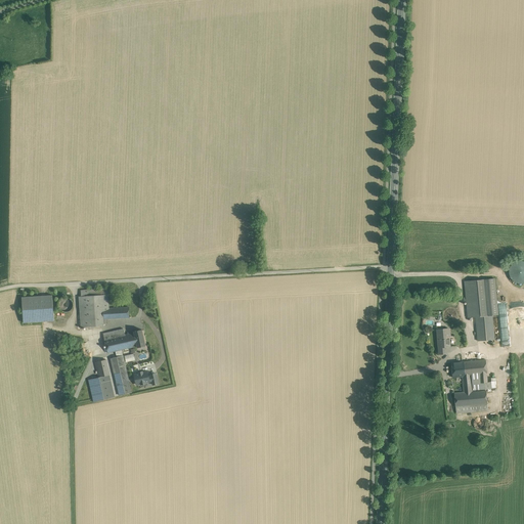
[(510,276),(511,279),(514,281),(516,282),(519,284),(523,284),(523,282),(523,261),(521,261),(518,261),(515,262),(512,264),(511,267),(509,270),(509,273),(510,276)]
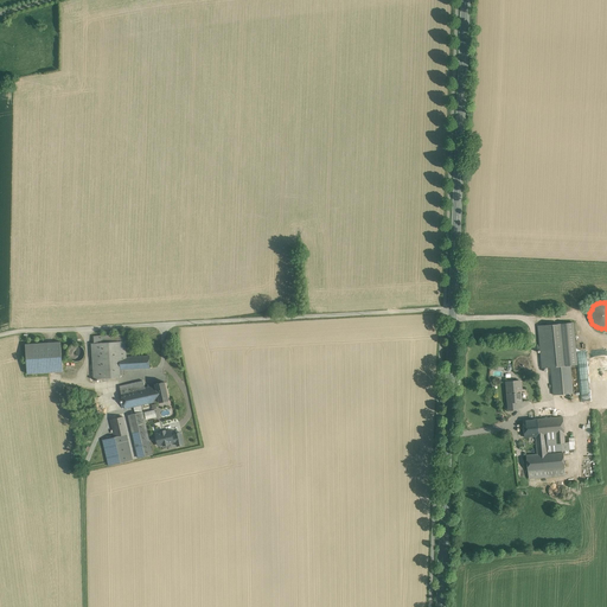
[(573,323),(560,324),(563,365),(570,365),(576,364),(573,323)]
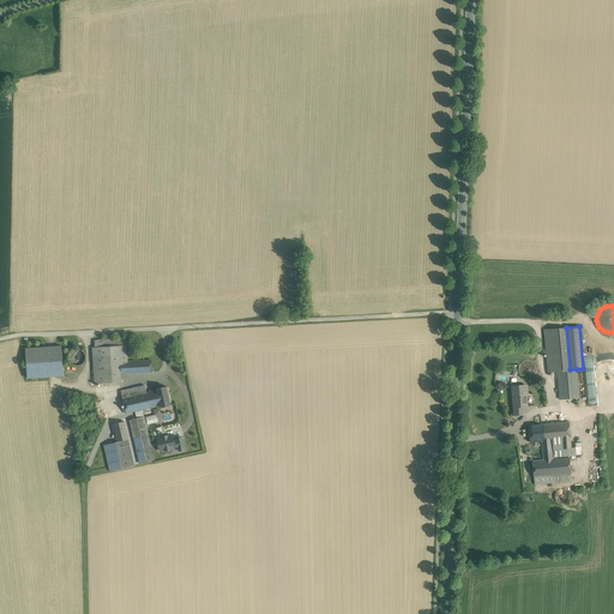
[(566,327),(545,330),(548,372),(558,371),(570,369),(566,327)]
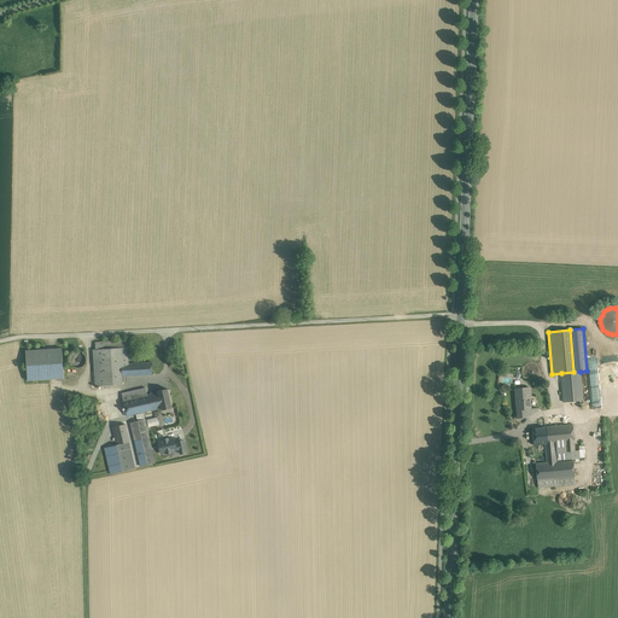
[(62,348),(25,350),(28,380),(64,378),(62,348)]
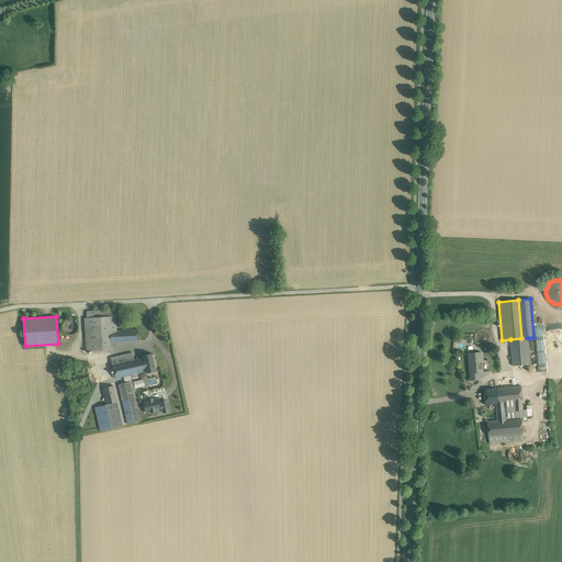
[(109,316),(93,317),(96,350),(111,349),(111,347),(109,316)]
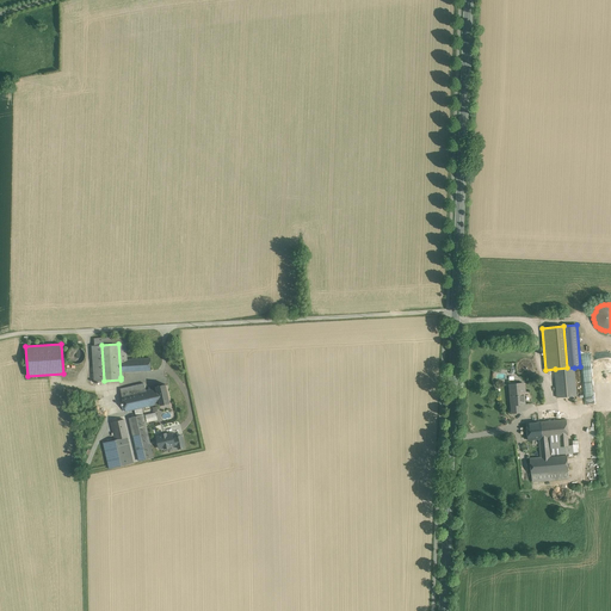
[(150,358),(127,359),(127,344),(118,344),(121,377),(124,377),(123,372),(147,371),(147,372),(150,371),(150,370),(150,358)]
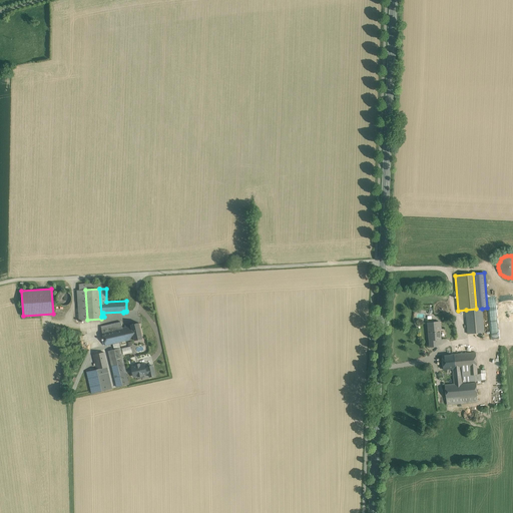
[(79,291),(77,291),(79,324),(84,323),(84,321),(87,320),(85,290),(79,291)]
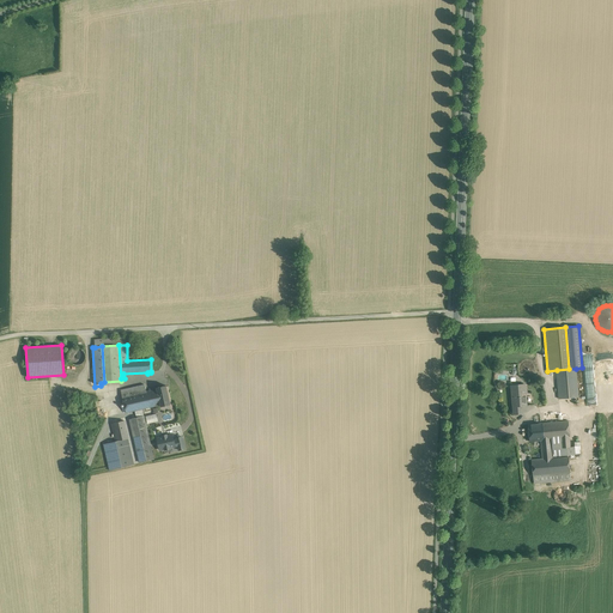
[(85,360),(85,357),(85,353),(83,351),(80,349),(77,349),(73,349),(71,351),(70,353),(68,357),(70,360),(71,363),(74,365),(77,365),(80,364),(83,363),(85,360)]
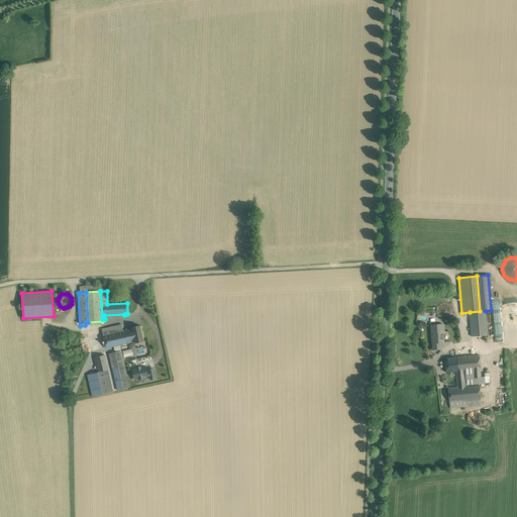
[(470,312),(472,336),(488,334),(486,311),(480,311),(470,312)]
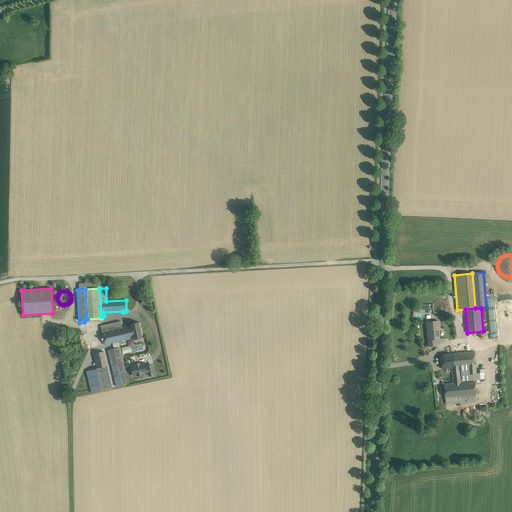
[(121,321),(101,326),(102,332),(122,327),(121,321)]
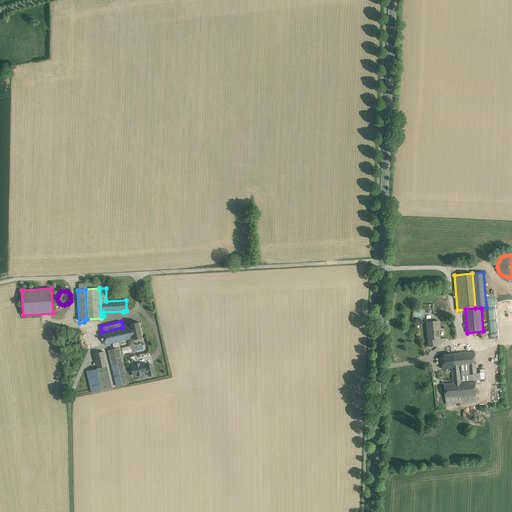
[(428,339),(429,346),(436,345),(435,339),(440,339),(439,331),(438,331),(437,321),(428,322),(429,326),(427,327),(428,334),(430,333),(430,339),(428,339)]
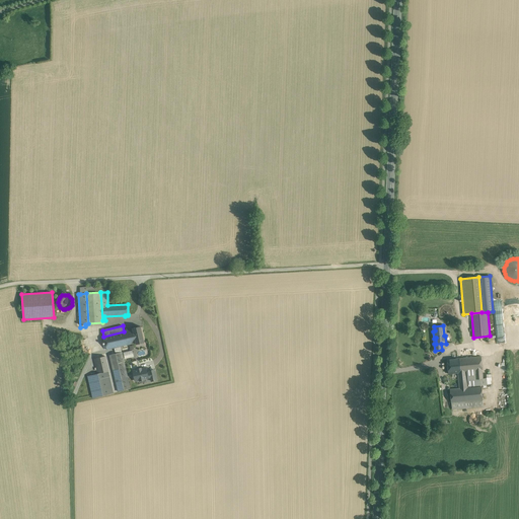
[(140,326),(132,328),(133,329),(126,331),(129,345),(136,343),(136,344),(144,343),(140,326)]
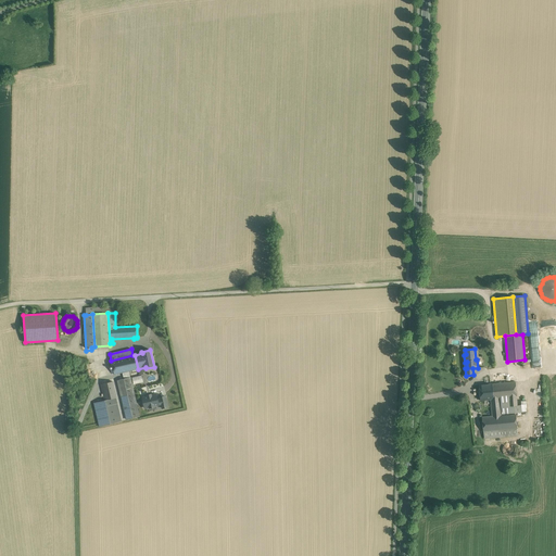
[(111,361),(114,375),(123,373),(129,371),(138,369),(135,355),(133,355),(111,361)]
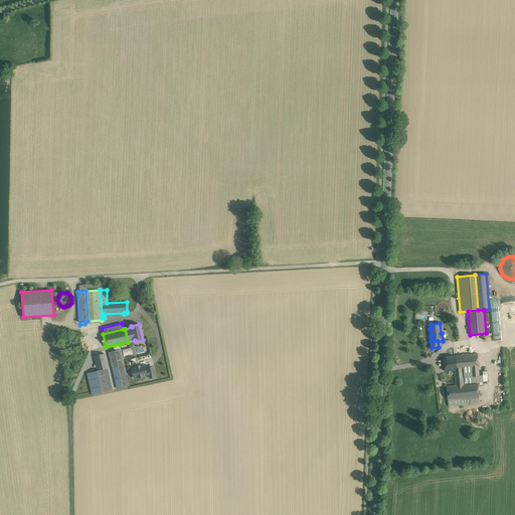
[(129,385),(120,344),(114,345),(115,351),(109,352),(117,388),(129,385)]
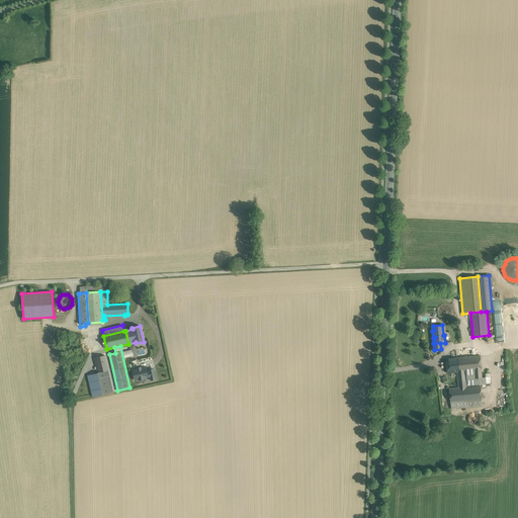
[(105,355),(94,358),(97,373),(108,370),(105,355)]
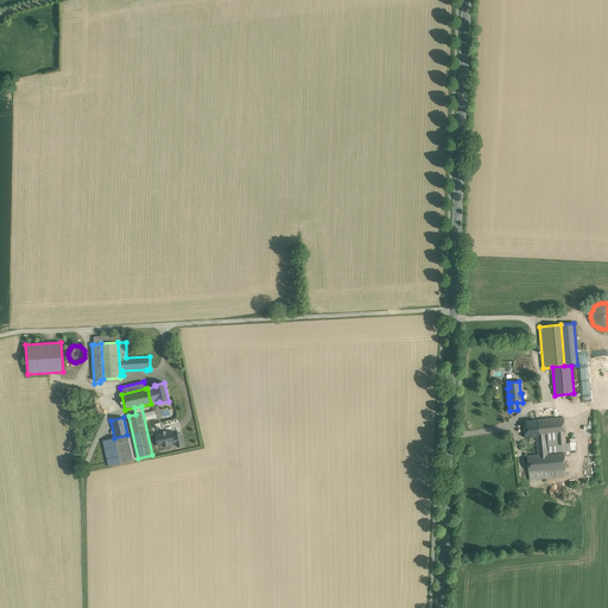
[(564,418),(534,420),(537,437),(538,455),(551,454),(551,453),(576,450),(576,442),(567,443),(564,418)]
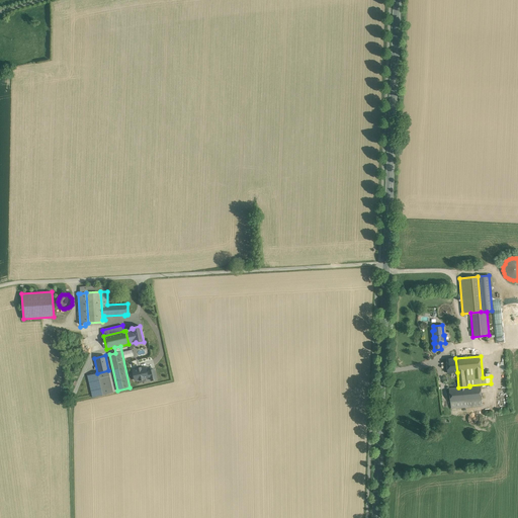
[(455,358),(446,359),(447,372),(457,372),(455,358)]
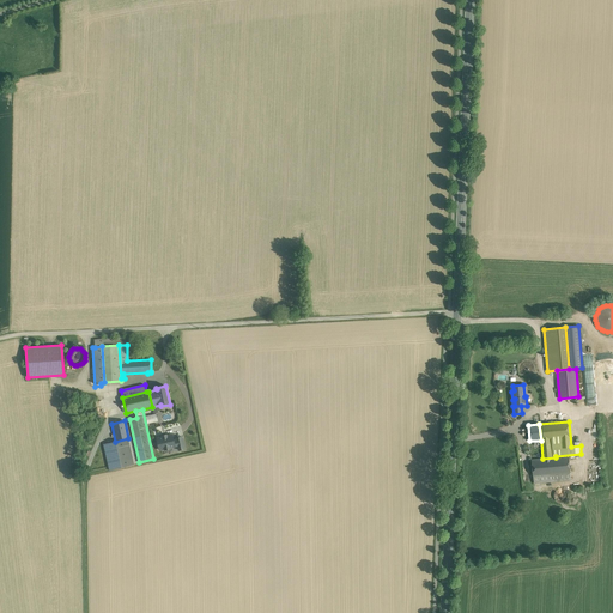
[(173,435),(167,436),(167,435),(163,436),(163,437),(157,438),(159,450),(164,449),(165,450),(170,449),(170,448),(178,445),(176,441),(174,441),(173,435)]
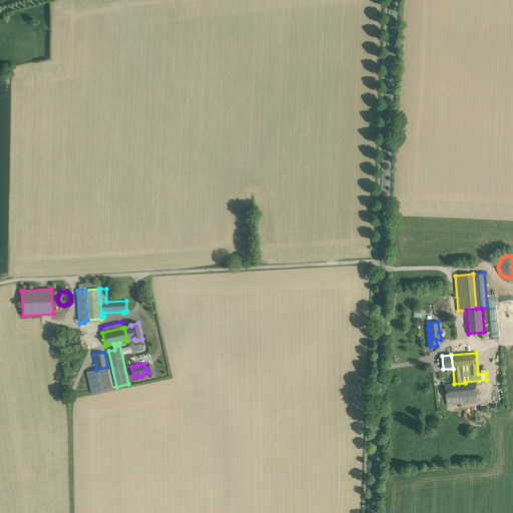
[(96,370),(86,372),(91,394),(112,389),(107,367),(96,370)]
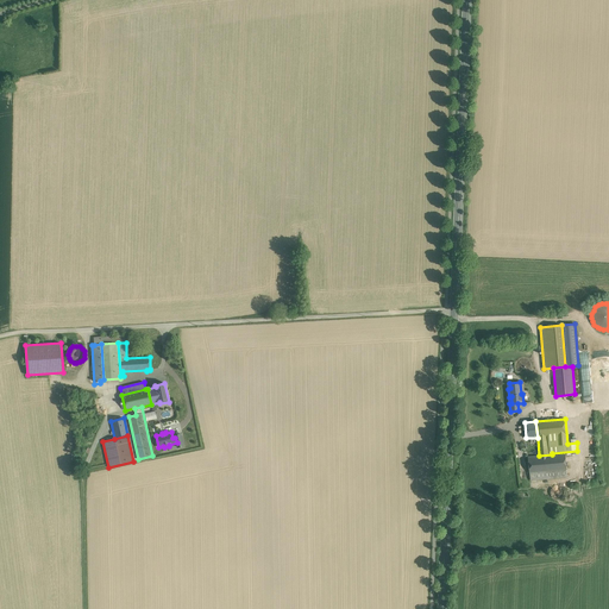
[(528,457),(531,481),(567,477),(565,453),(552,454),(539,456),(528,457)]
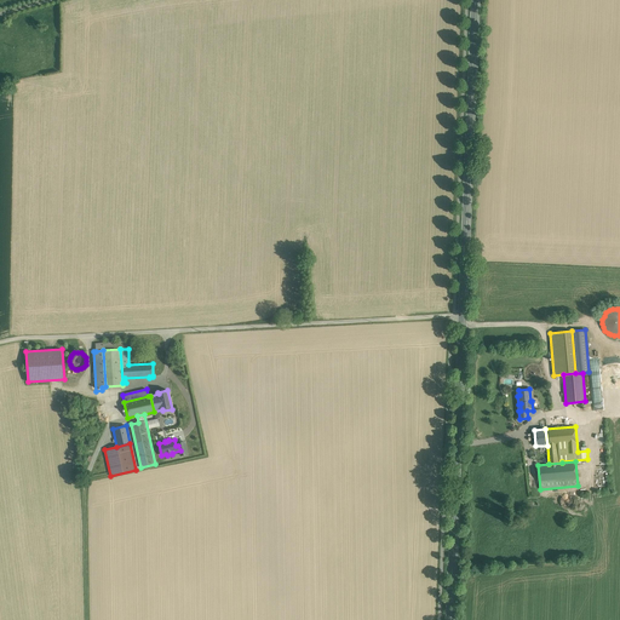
All buildings are outlined.
